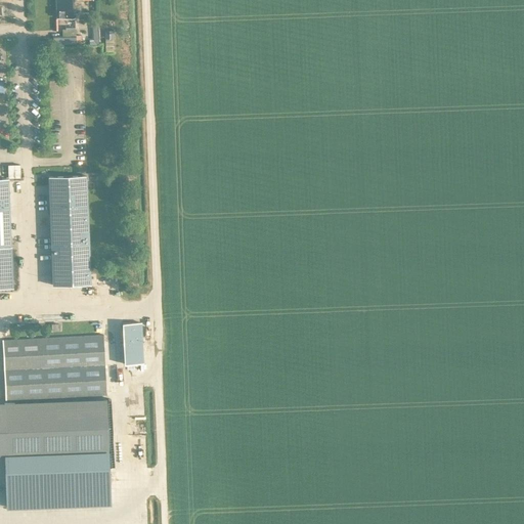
[(74,19),(73,0),(55,0),(56,19),(74,19)]
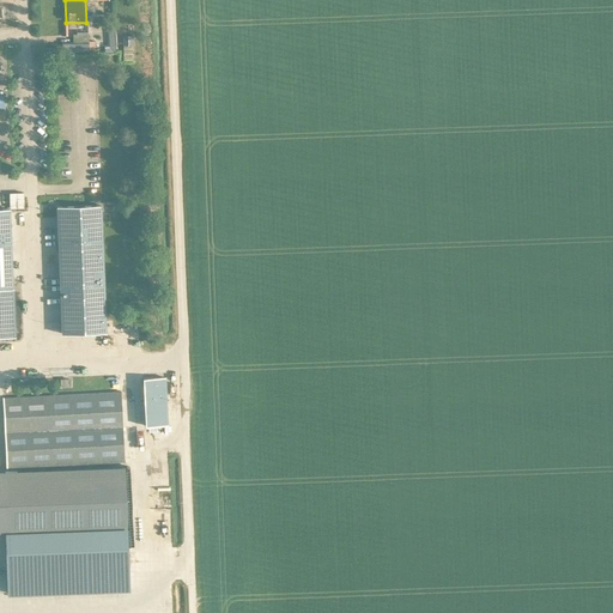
[(72,36),(72,54),(87,53),(87,36),(72,36)]
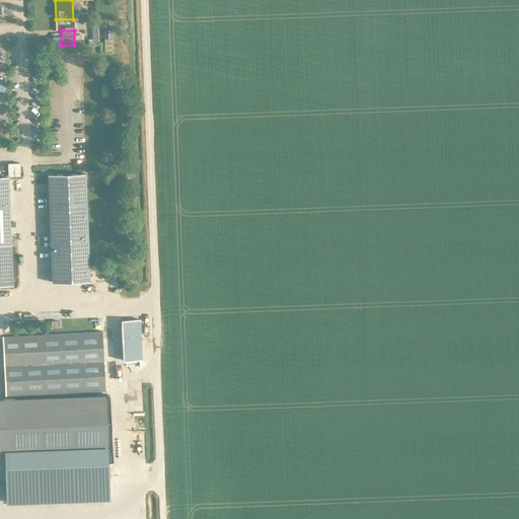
[(88,283),(84,176),(48,177),(52,285),(88,283)]
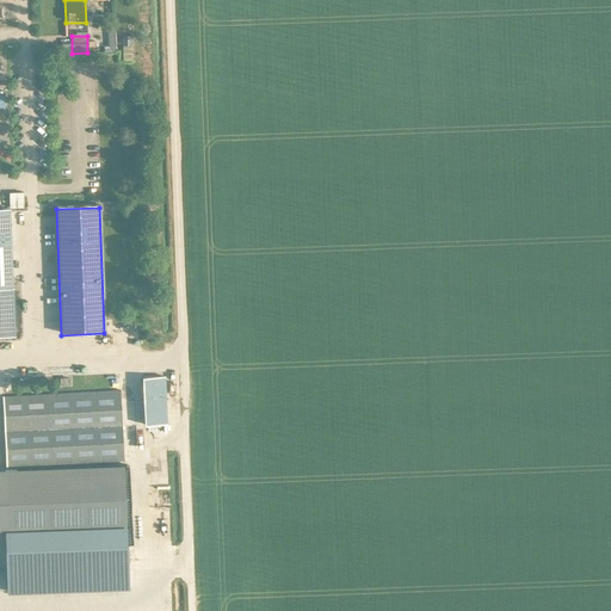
[(0,337),(13,337),(8,211),(0,210),(0,337)]
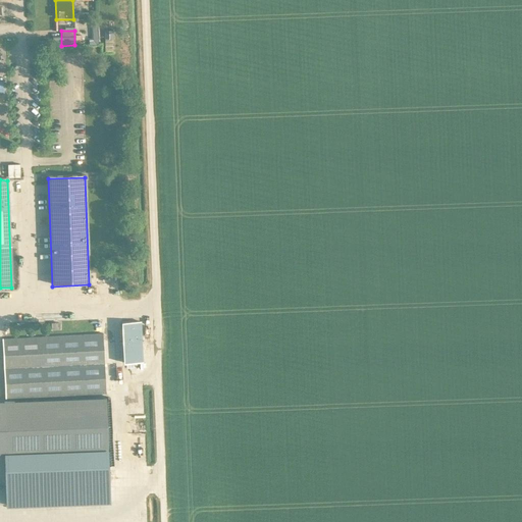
[(121,324),(122,345),(123,365),(142,364),(140,323),(121,324)]
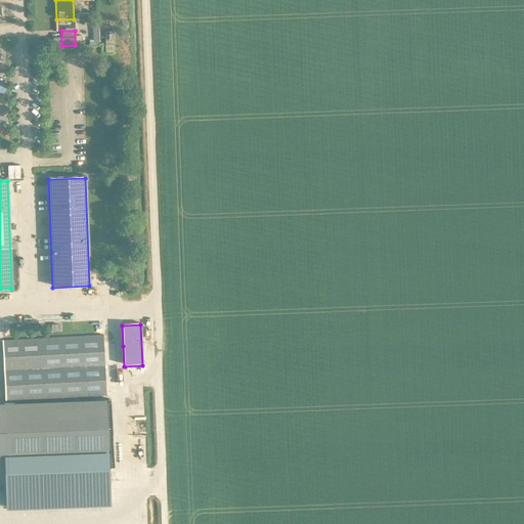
[(2,342),(5,402),(104,397),(101,337),(2,342)]
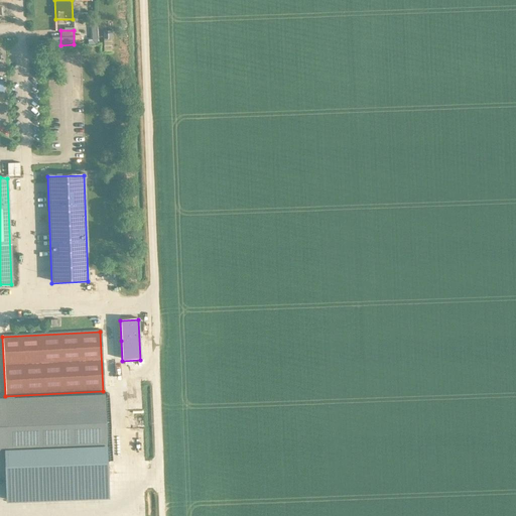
[(4,398),(5,450),(105,447),(104,395),(4,398)]
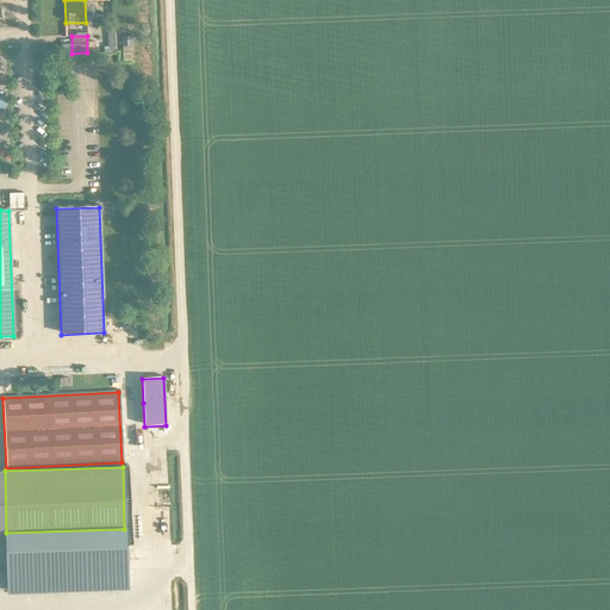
[(124,529),(2,534),(4,593),(126,589),(124,529)]
